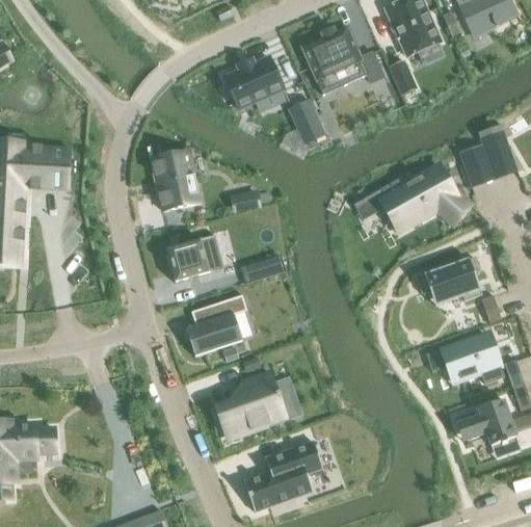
[(401,0),(386,7),(406,54),(440,40),(421,0),(401,0)]
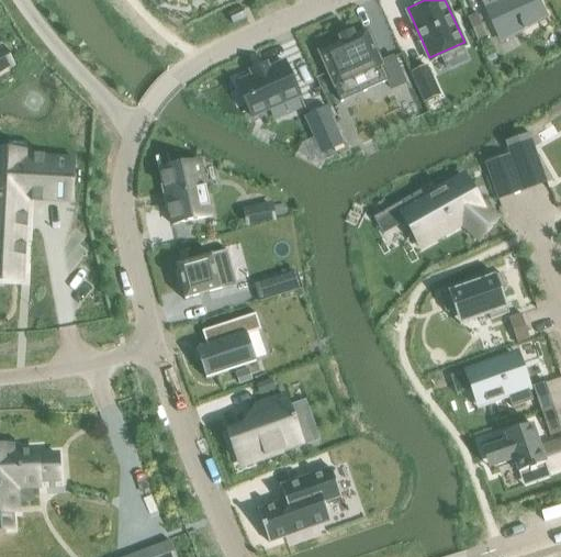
[(483,0),(497,31),(520,21),(523,26),(526,25),(525,24),(545,13),(537,0),(483,0)]
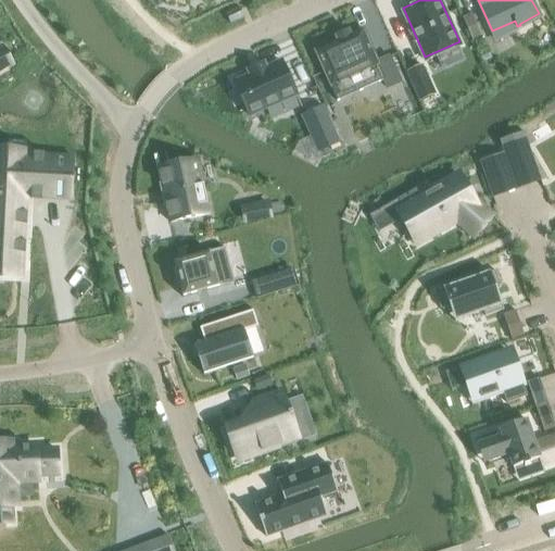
[(238,3),(225,9),(229,20),(243,14),(238,3)]
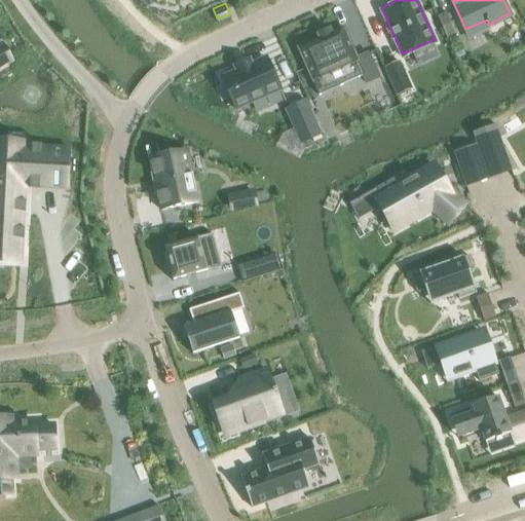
[(446,8),(437,12),(446,34),(455,30),(446,8)]
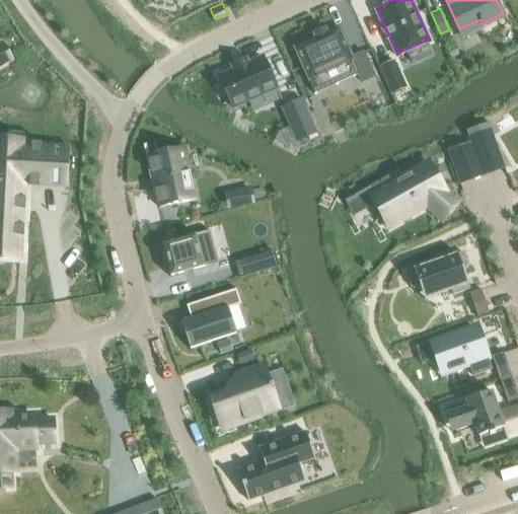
[(295,43),(293,44),(308,78),(328,68),(335,81),(357,71),(360,79),(373,73),(362,49),(351,54),(339,23),(326,29),(325,25),(312,31),(314,35),(295,44),(295,43)]
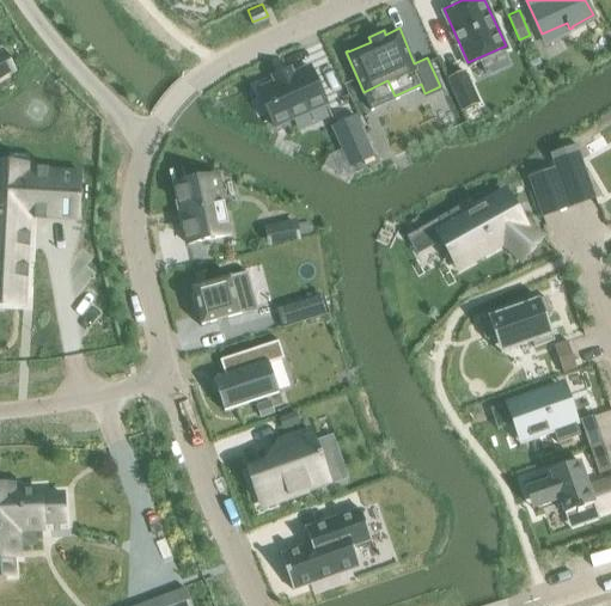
[(0,73),(12,67),(1,49),(0,50),(0,73)]
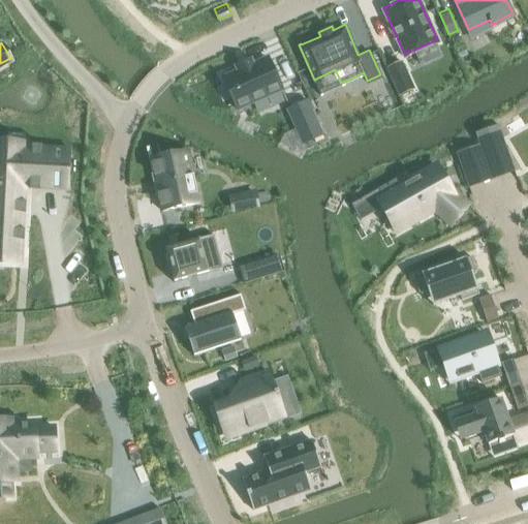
[(238,68),(222,74),(235,103),(237,106),(239,105),(281,86),(268,55),(252,62),(250,57),(236,63),(238,68)]
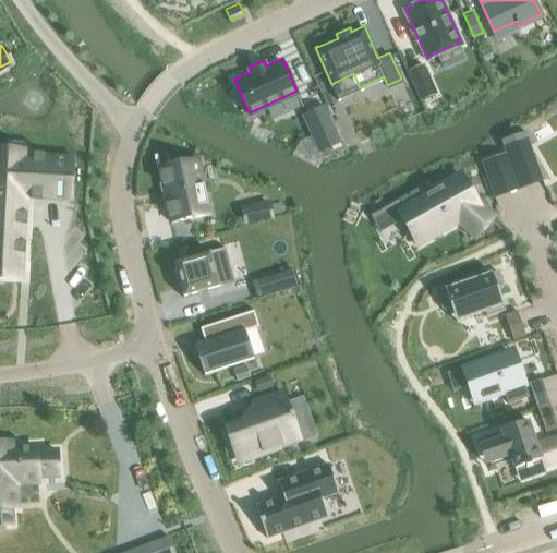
[(409,81),(398,86),(410,113),(421,108),(409,81)]
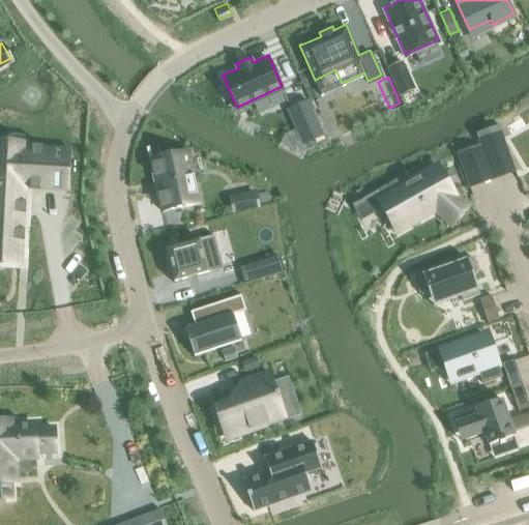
[(307,97),(287,107),(298,132),(302,141),(313,137),(323,133),(307,97)]
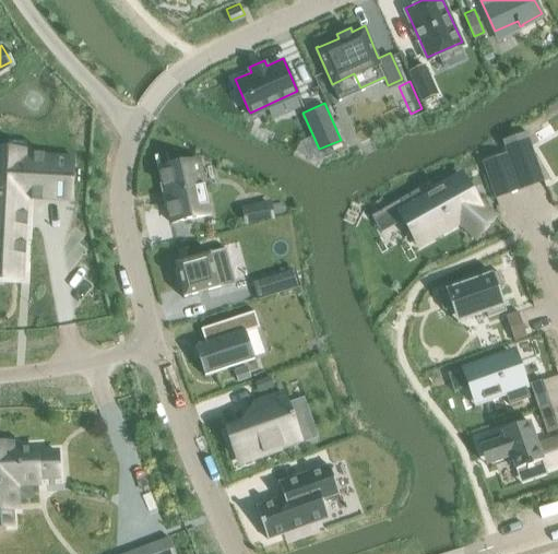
[(501,138),(506,150),(510,163),(535,155),(525,129),(501,138)]
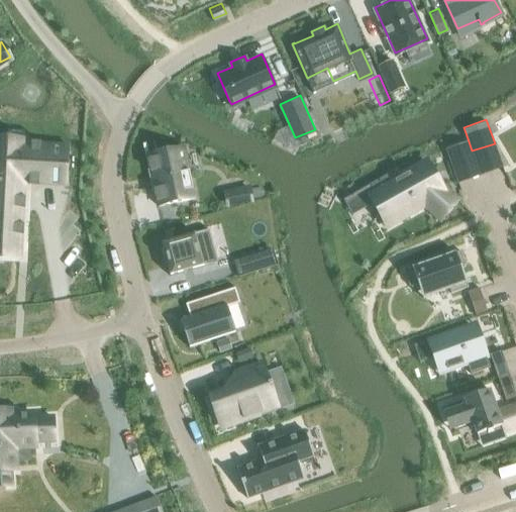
[(0,252),(18,253),(22,178),(64,180),(65,144),(24,142),(24,139),(0,137),(0,252)]
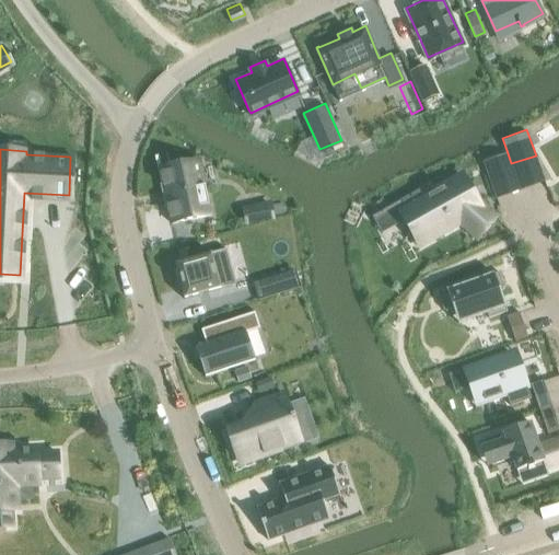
[(507,150),(482,159),(487,172),(511,163),(507,150)]
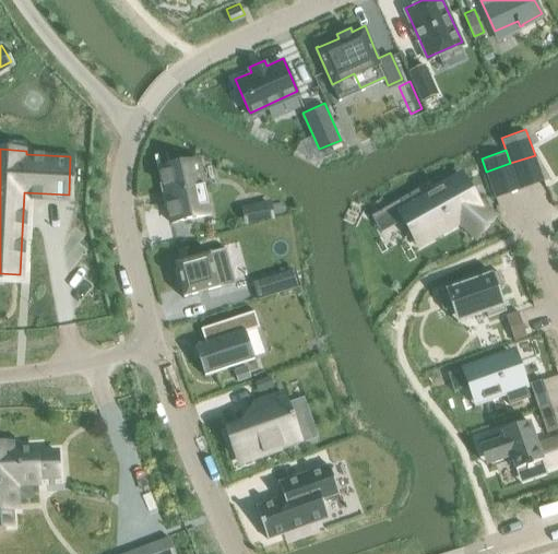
[(170,178),(163,179),(167,200),(166,200),(167,202),(170,220),(209,212),(209,208),(198,156),(167,162),(170,178)]
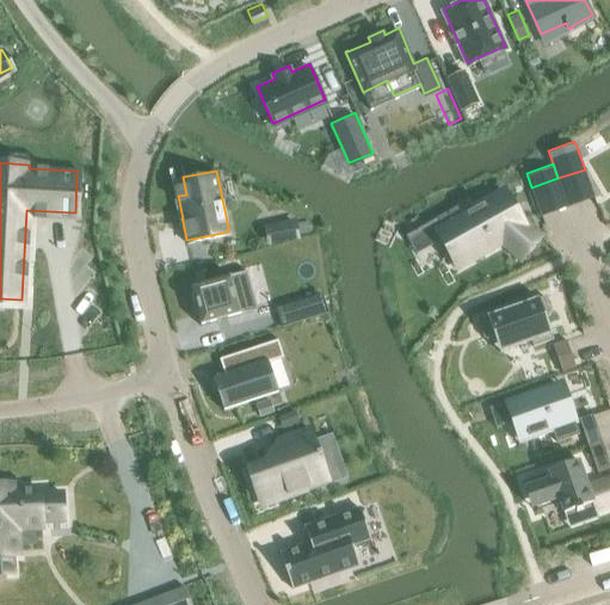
[(435,216),(405,233),(416,251),(454,229),(469,257),(501,239),(512,248),(531,226),(518,213),(503,187),(470,205),(467,198),(435,216)]
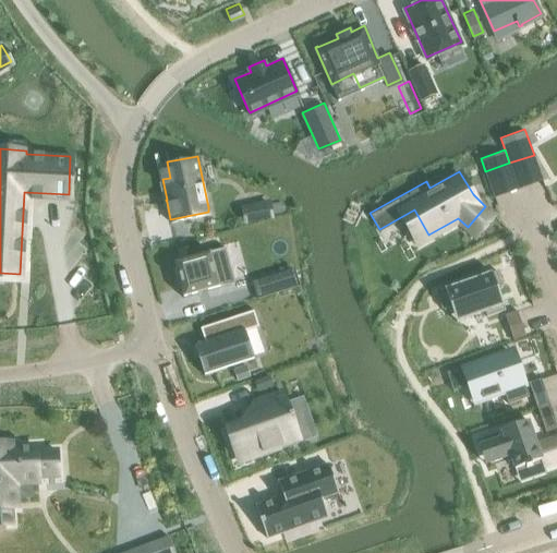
[(225,244),(174,260),(184,295),(234,280),(225,244)]
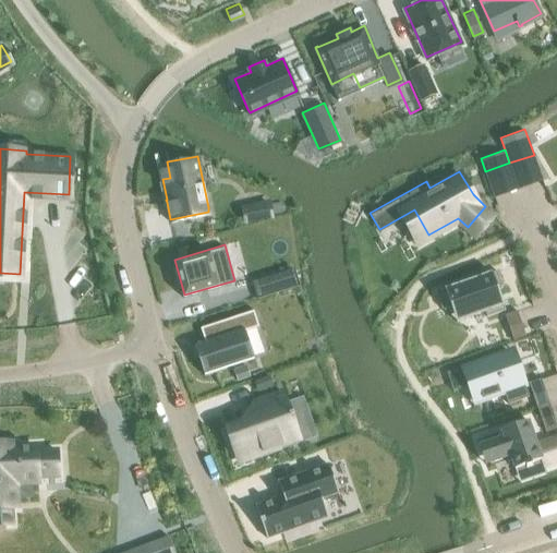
[(292,267),(271,274),(277,290),(298,284),(292,267)]
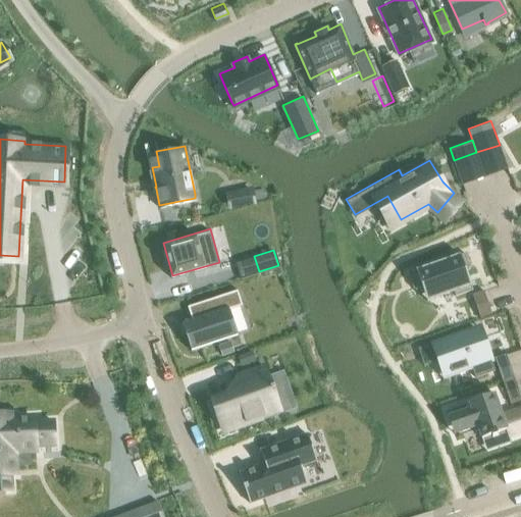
[(465,252),(415,270),(425,300),(476,281),(465,252)]
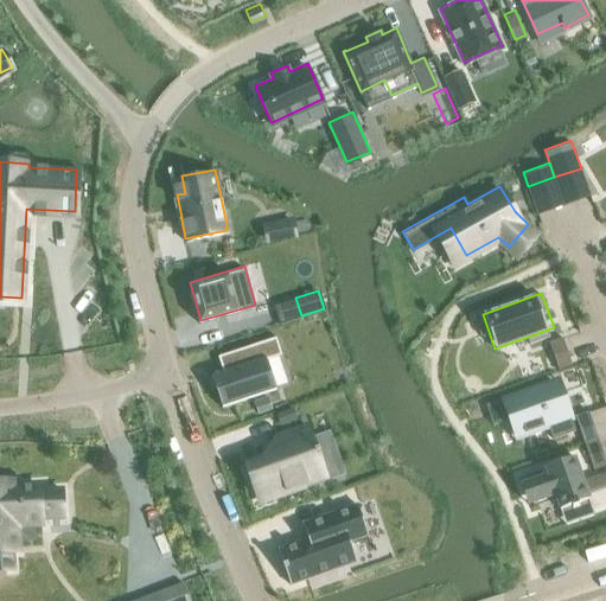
[(222,369),(212,371),(214,375),(217,384),(215,384),(222,404),(233,401),(276,387),(267,359),(266,357),(281,351),(275,334),(260,339),(217,353),(222,369)]
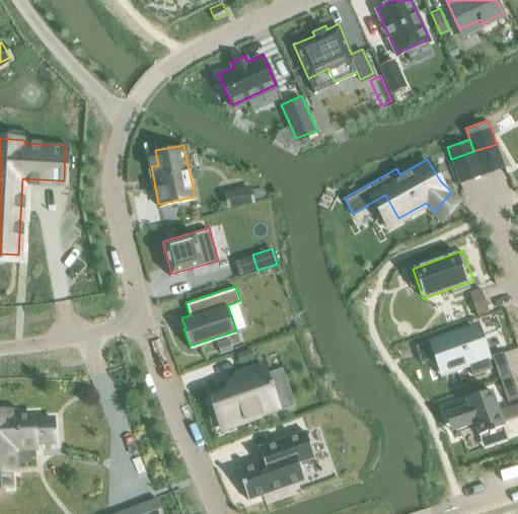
[(481,286),(468,290),(476,313),(476,314),(489,310),(489,309),(481,286)]
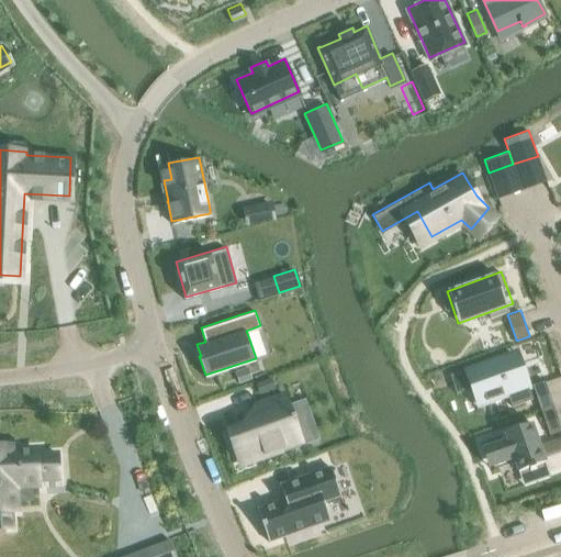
[(466,367),(449,372),(456,390),(472,386),(480,382),(485,400),(507,392),(512,403),(533,397),(523,369),(519,370),(512,351),(466,367)]
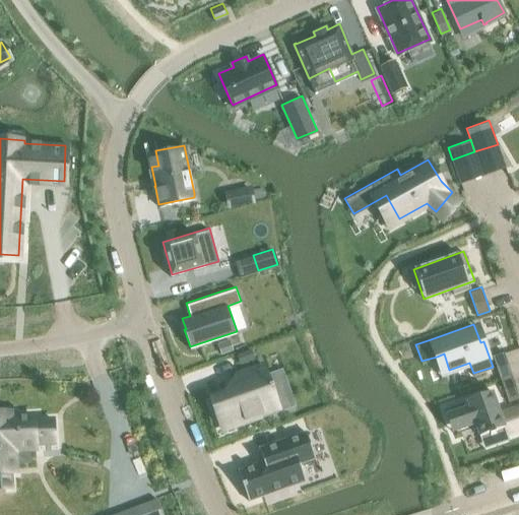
[(229,337),(217,341),(221,351),(232,347),(229,337)]
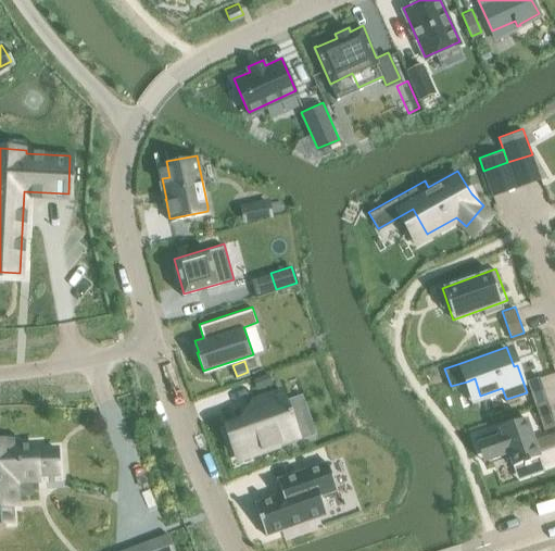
[(267,373),(254,378),(257,386),(269,380),(267,373)]
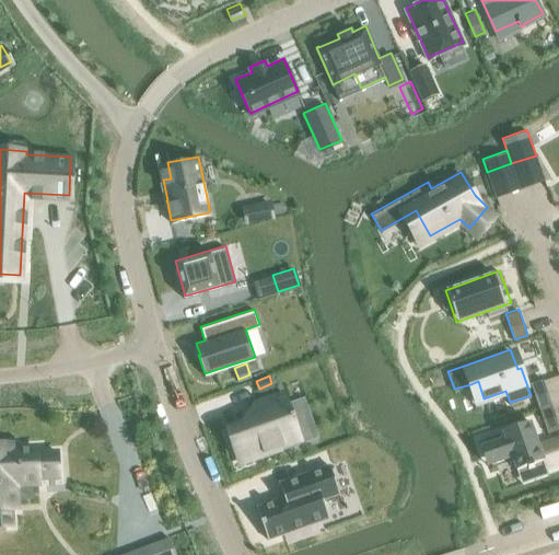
[(543,377),(530,381),(538,406),(551,402),(543,377)]
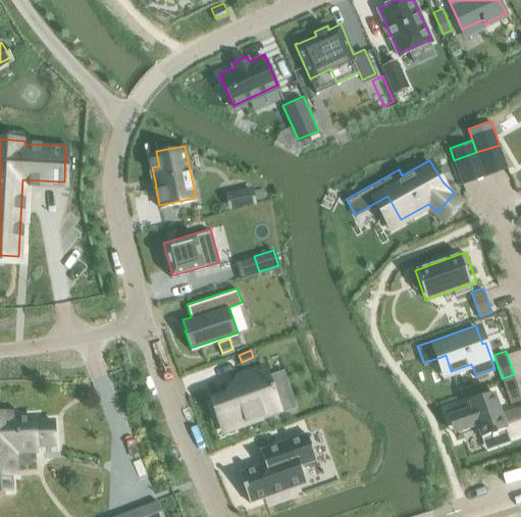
[(244,386),(211,398),(218,416),(222,428),(229,426),(280,408),(273,388),(274,386),(273,383),(271,383),(264,363),(239,372),(244,386)]
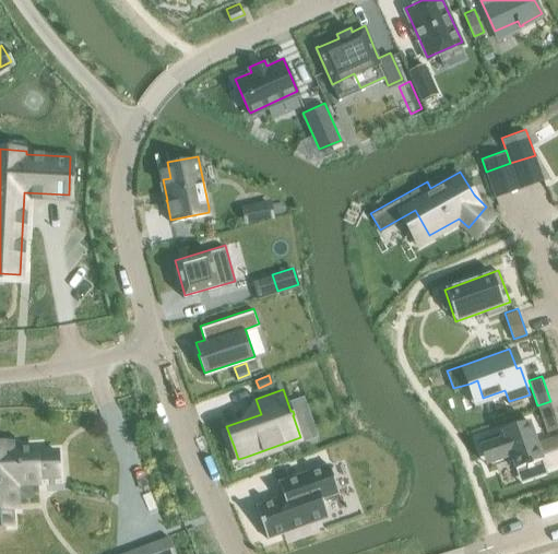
[(550,401),(537,405),(546,431),(557,425),(557,423),(550,401)]
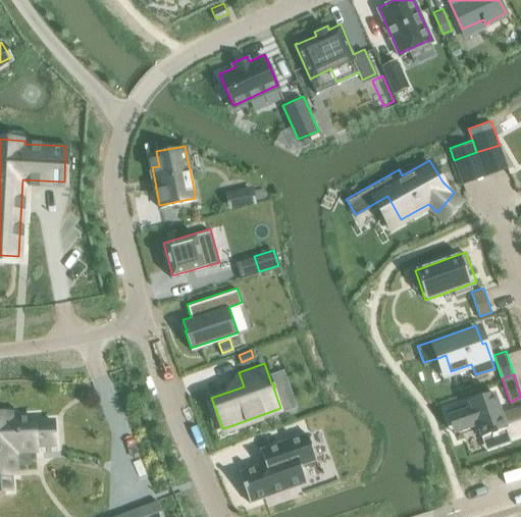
[(472,406),(456,412),(463,429),(478,423),(483,435),(507,426),(510,432),(520,427),(520,406),(503,413),(493,391),(470,400),(472,406)]
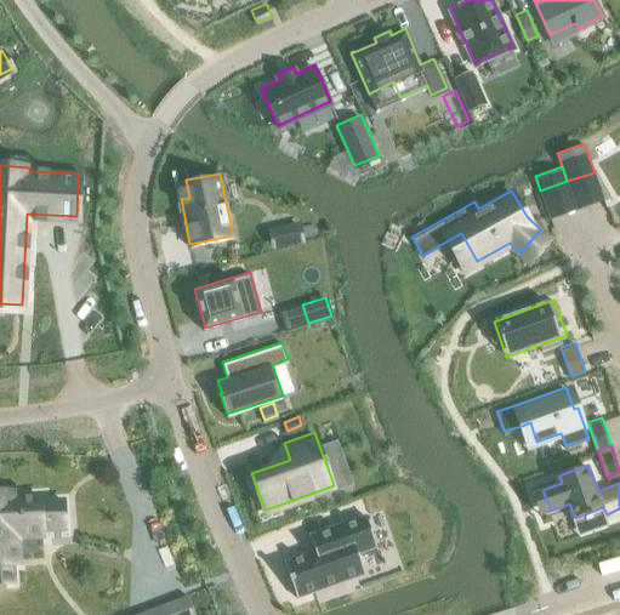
[(0,579),(13,579),(12,562),(18,562),(17,536),(43,534),(43,527),(64,525),(63,497),(41,500),(41,499),(40,491),(13,494),(9,494),(0,494),(0,579)]
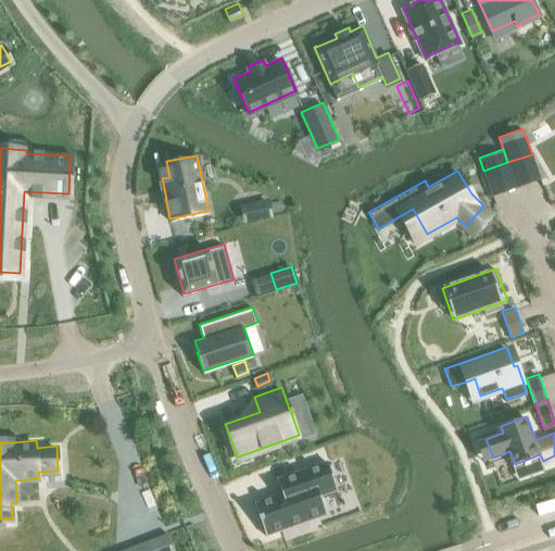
[(281,491),(254,501),(265,533),(326,511),(319,493),(337,487),(327,460),(277,477),(281,491)]
